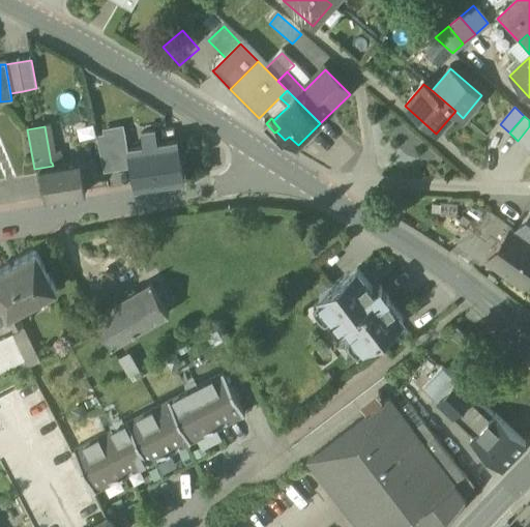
[(529,126),(518,141),(527,148),(529,144),(529,126)]
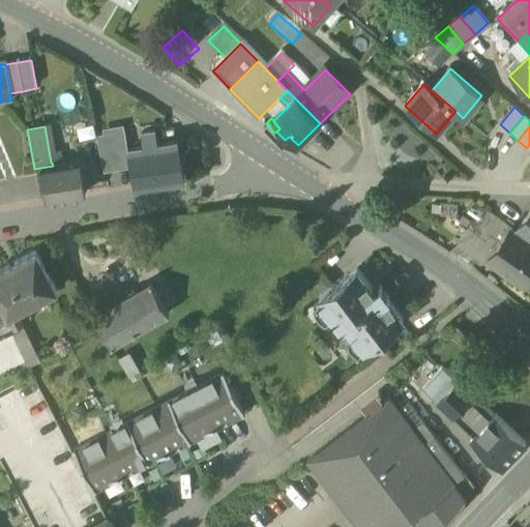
[(96,139),(104,175),(126,171),(122,150),(126,149),(124,134),(96,139)]
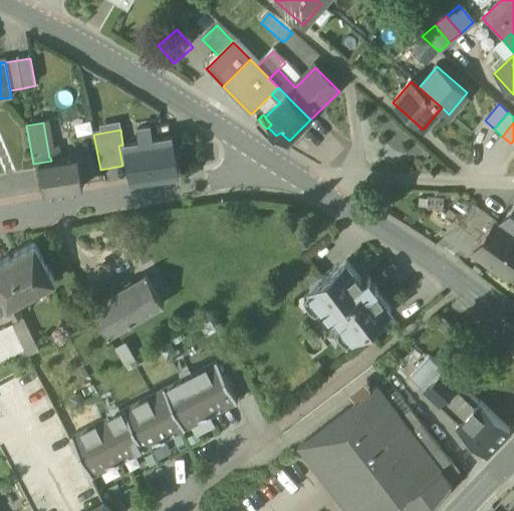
[(126,165),(130,184),(179,175),(173,141),(153,144),(151,131),(137,133),(139,146),(123,149),(126,165)]
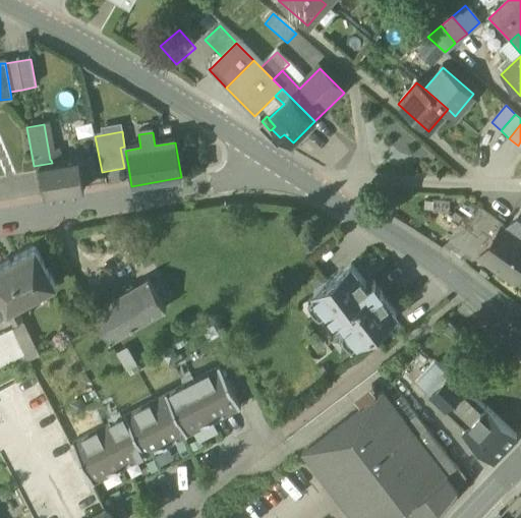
[(40,165),(46,198),(84,192),(78,159),(52,163),(40,165)]
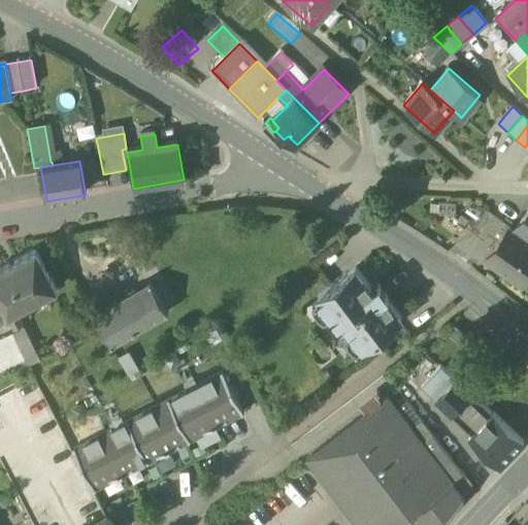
[(438,203),(438,216),(455,217),(456,203),(438,203)]
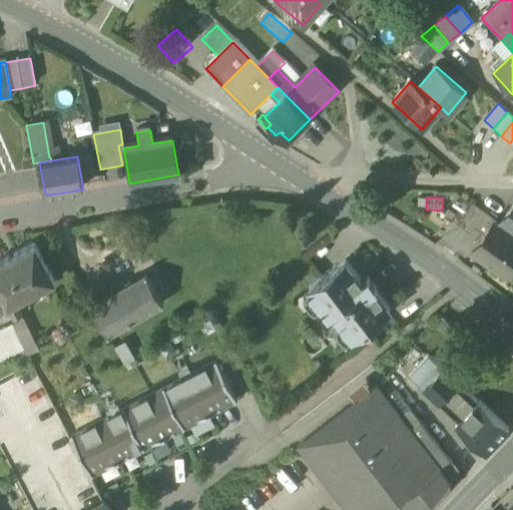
[(475,226),(484,233),(494,219),(473,204),(458,224),(470,232),(475,226)]
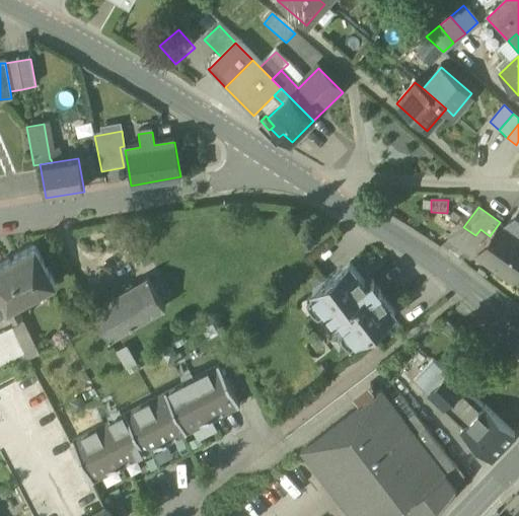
[(518,207),(506,226),(518,235),(518,207)]
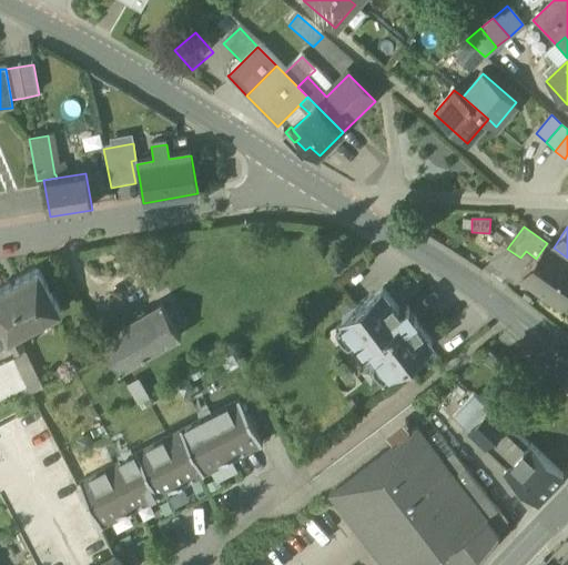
[(561,306),(567,298),(567,258),(554,248),(547,243),(536,259),(521,279),(561,306)]
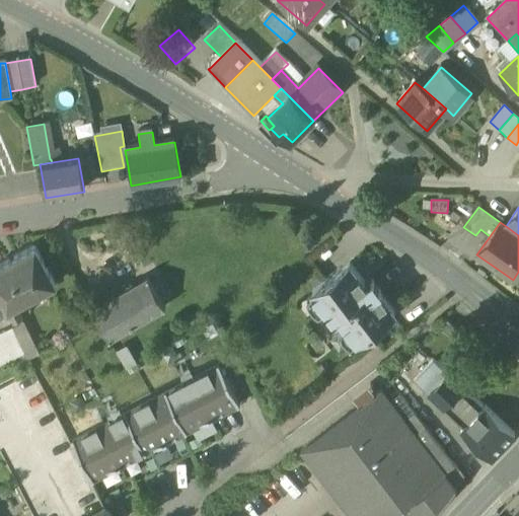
[(0,266),(0,296),(14,321),(21,317),(16,306),(55,283),(33,246),(0,266)]
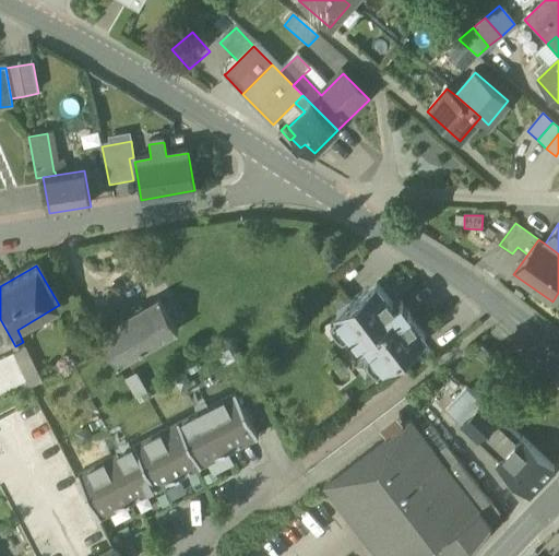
[(365,342),(385,369),(426,338),(408,316),(411,315),(401,303),(394,308),(377,285),(336,317),(337,319),(359,346),(365,342)]
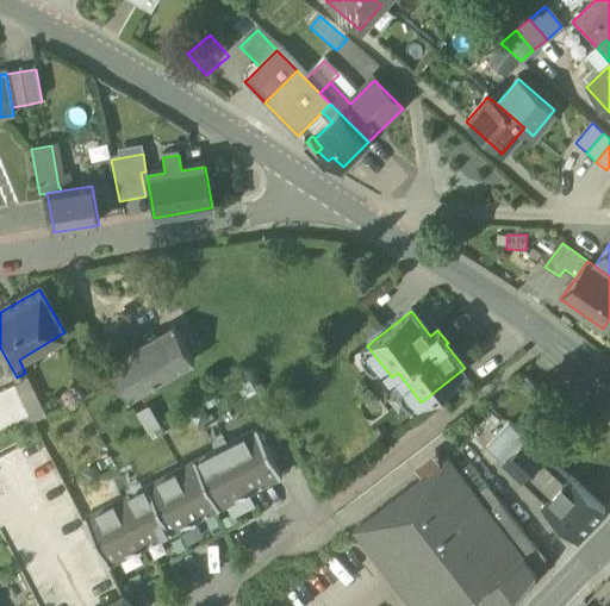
[(109,366),(128,397),(192,358),(170,324),(109,366)]
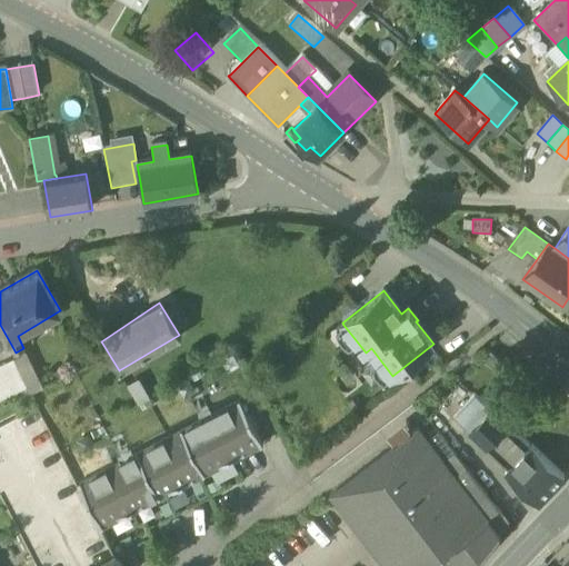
[(13,359),(28,386),(30,393),(43,387),(27,353),(13,359)]
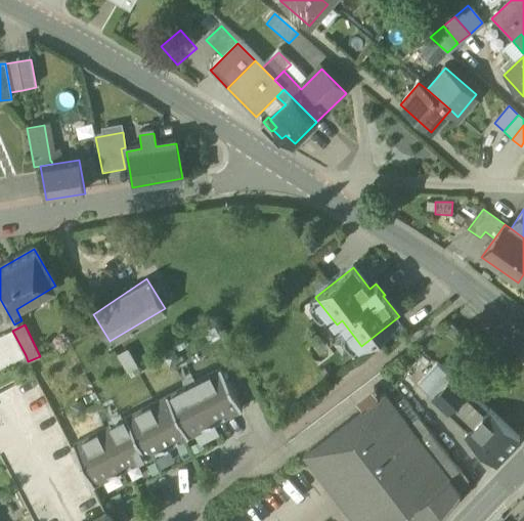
[(443,333),(455,343),(456,342),(462,335),(449,324),(443,333)]
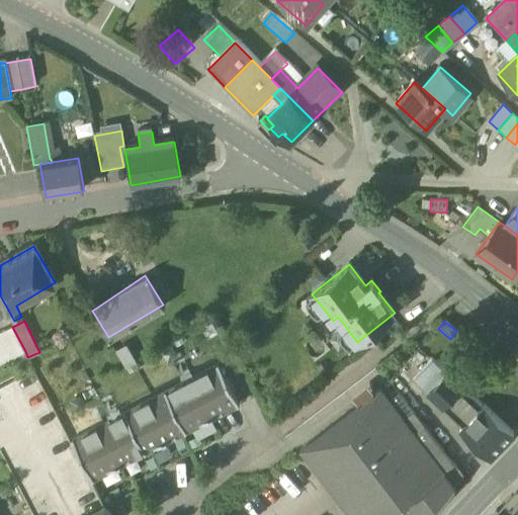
[(12,357),(25,351),(12,327),(0,333),(12,357)]
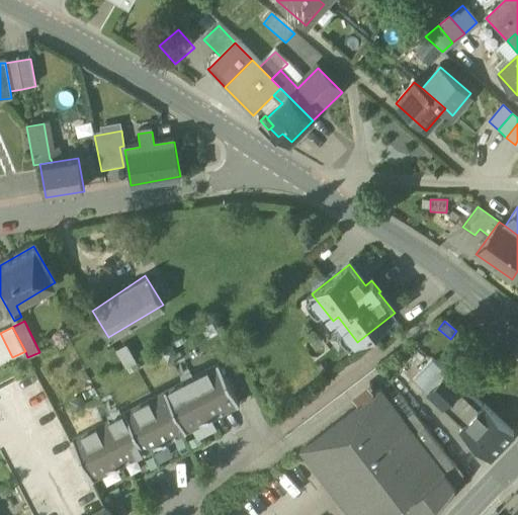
[(0,362),(0,363),(12,357),(0,333),(0,332),(0,362)]
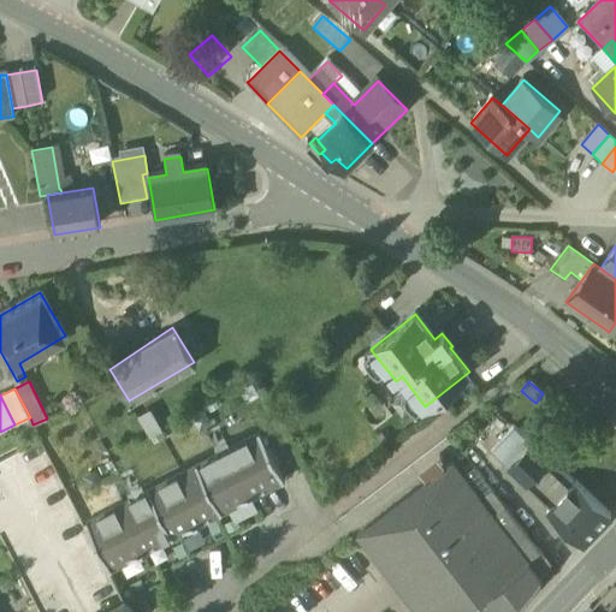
[(152,408),(137,416),(149,437),(163,428),(152,408)]
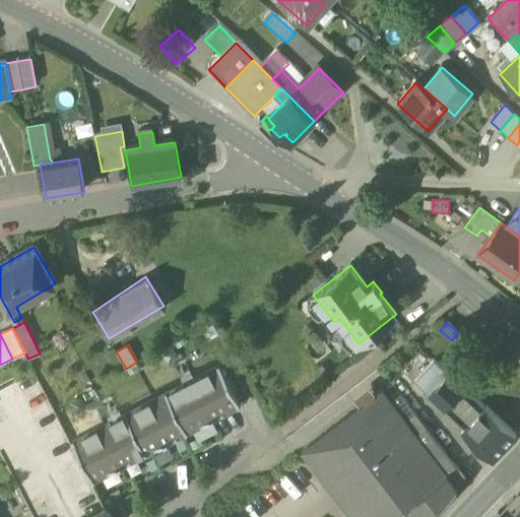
[(415,384),(465,431),(484,410),(435,364),(415,384)]
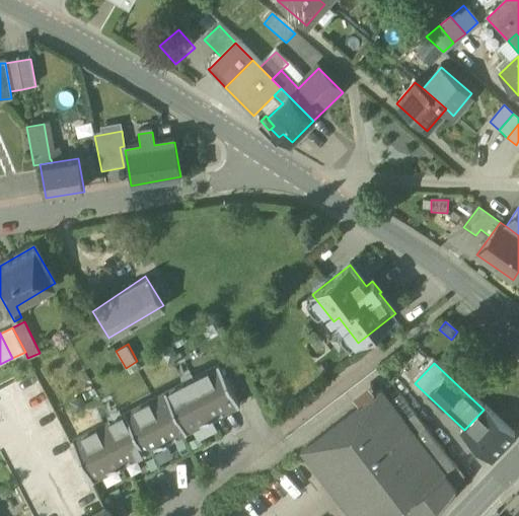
[(70,442),(92,484),(239,407),(218,365),(70,442)]
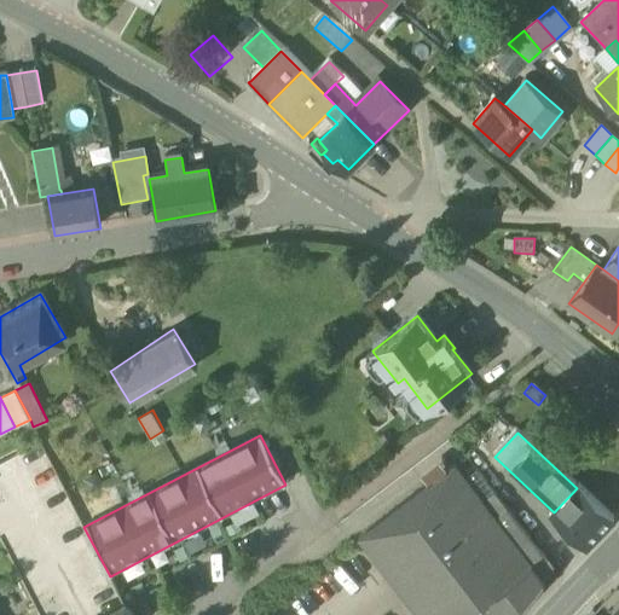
[(0,464),(0,538),(9,555),(39,614),(128,614),(125,605),(97,552),(41,445),(19,456),(0,464)]
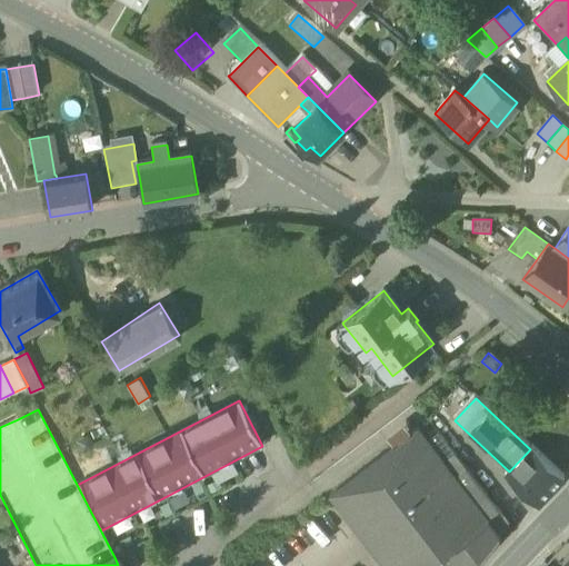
[(0,420),(0,427),(18,419),(16,414),(0,420)]
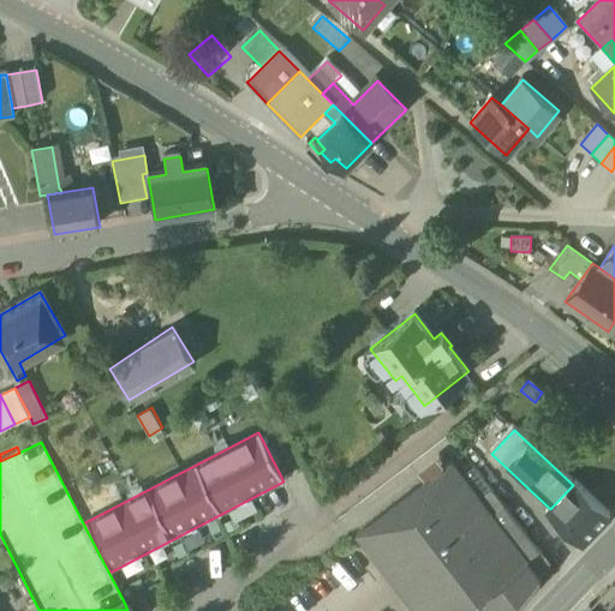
[(529,610),(559,589),(533,555),(532,556),(455,447),(421,471),(428,480),(358,531),(415,610),(529,610)]
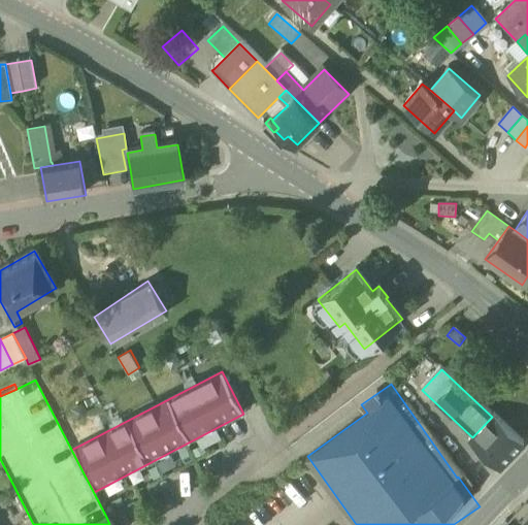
[(469,440),(500,470),(523,447),(492,417),(472,437),(469,440)]
